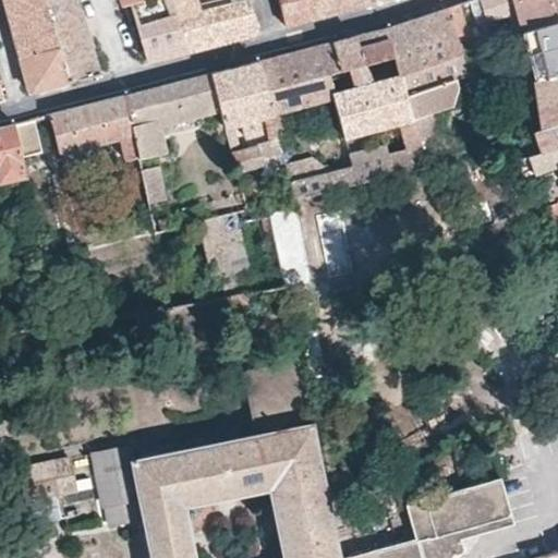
[(3,0),(9,16),(16,45),(55,33),(44,0),(3,0)]
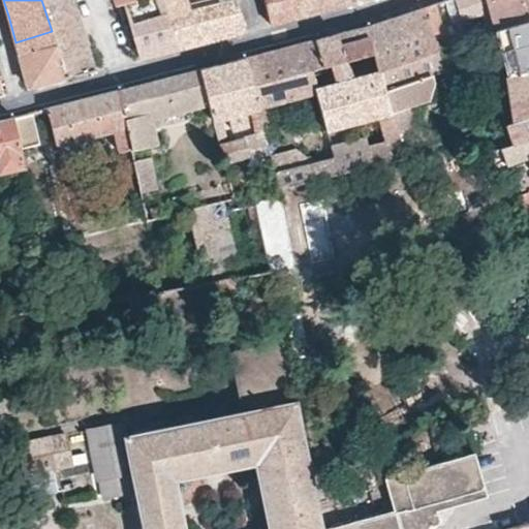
[(82,72),(93,69),(82,34),(70,0),(41,0),(52,31),(66,76),(82,72)]
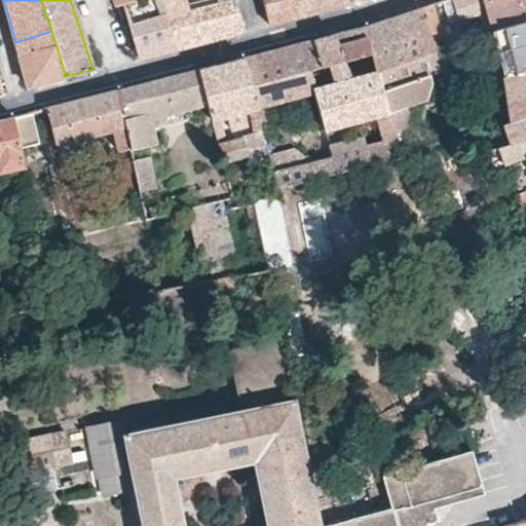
[(137,58),(174,48),(159,0),(133,0),(122,3),(130,36),(137,58)]
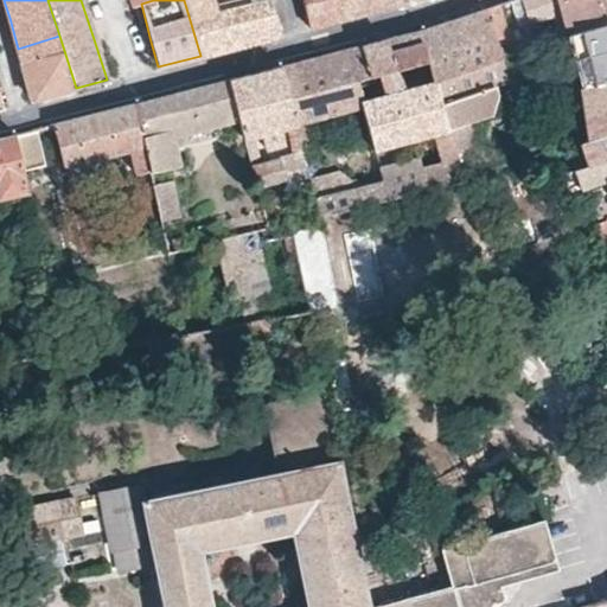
[(184,0),(200,56),(283,33),(274,0),(261,0),(218,12),(213,0),(184,0)]
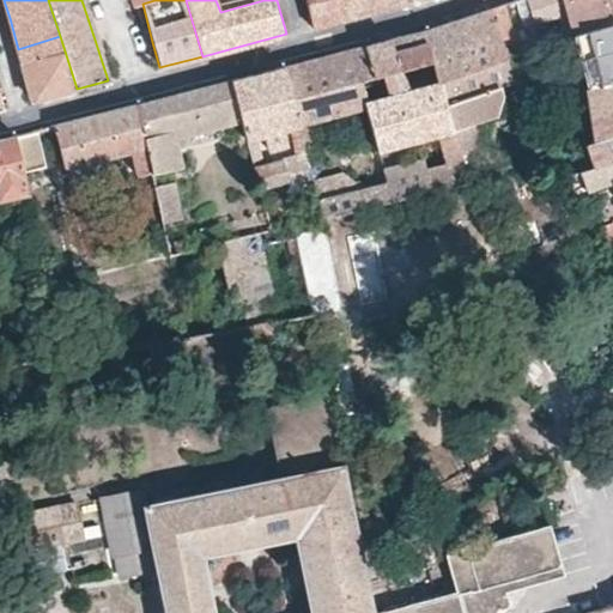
[(308,0),(315,26),(362,14),(407,2),(406,0),(308,0)]
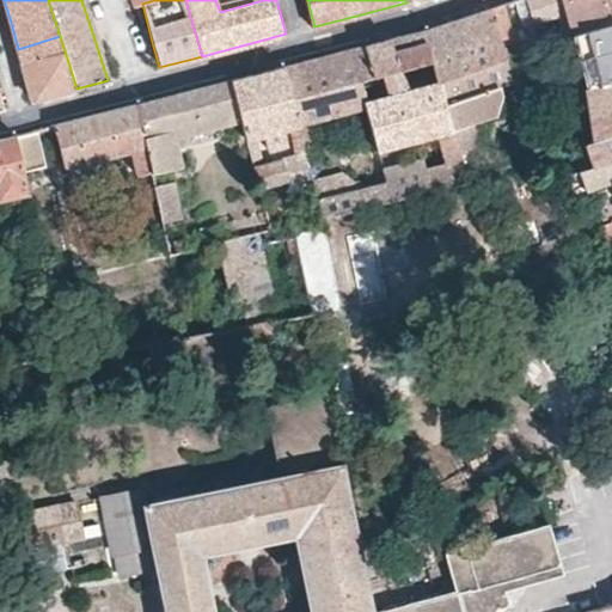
[(611,0),(563,0),(574,35),(611,23),(611,0)]
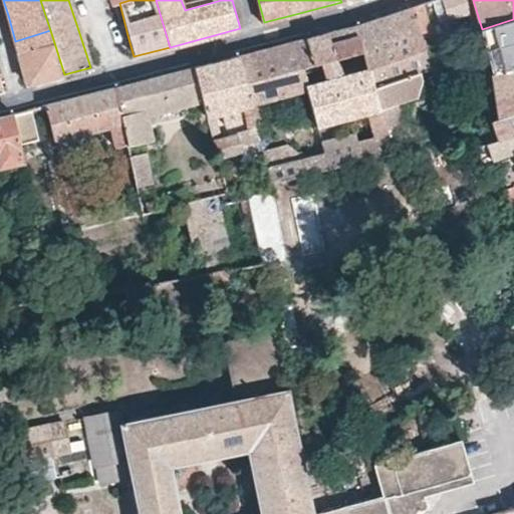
[(364,51),(368,68),(426,49),(421,32),(431,29),(423,3),(392,14),(357,25),(364,51)]
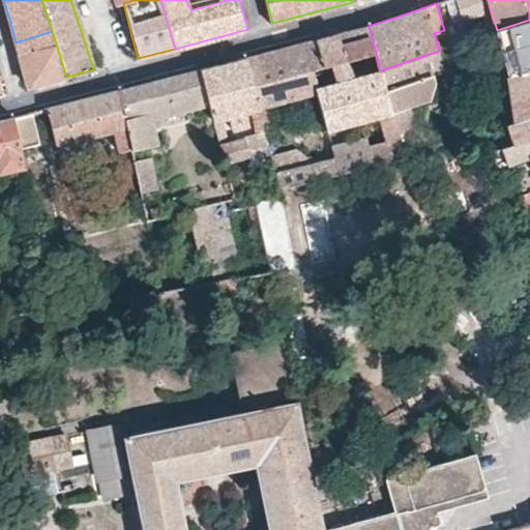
[(529,20),(497,30),(506,67),(487,74),(483,66),(459,75),(455,76),(454,79),(454,83),(454,86),(457,91),(461,89),(509,74),(529,66),(529,20)]
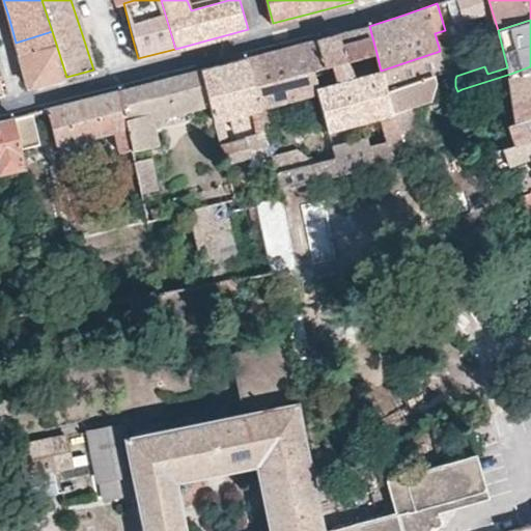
[(326,66),(376,53),(369,26),(340,33),(327,37),(319,38),(326,63),(312,67),(313,72),(327,68),(326,66)]
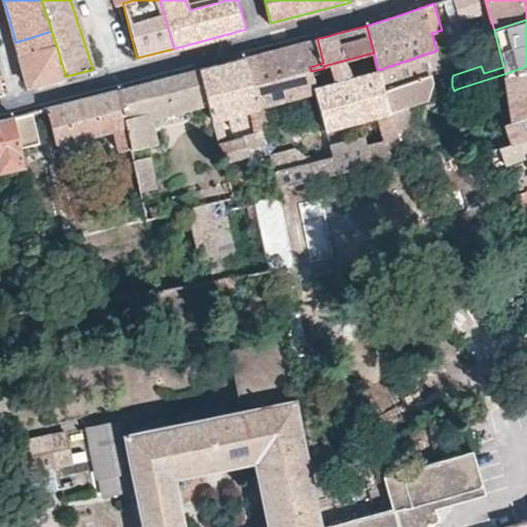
[(51,31),(15,42),(28,85),(53,79),(66,76),(51,31)]
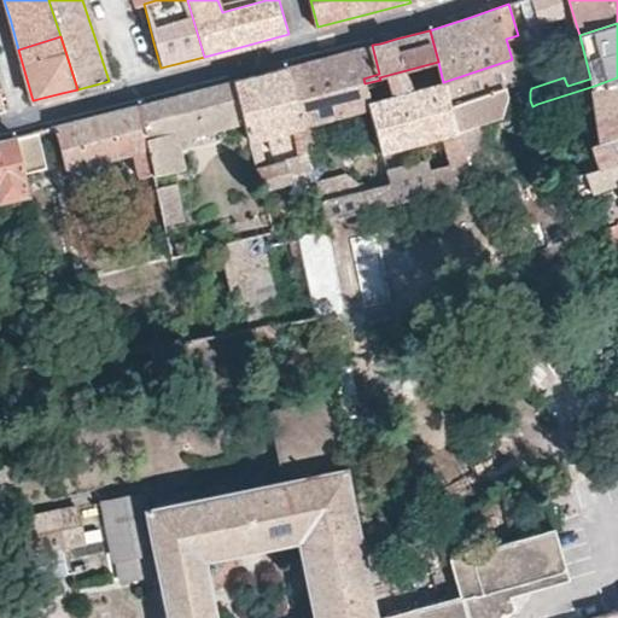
[(369,103),(365,83),(363,79),(379,74),(372,45),(328,57),(289,66),(302,124),(371,108),(369,103)]
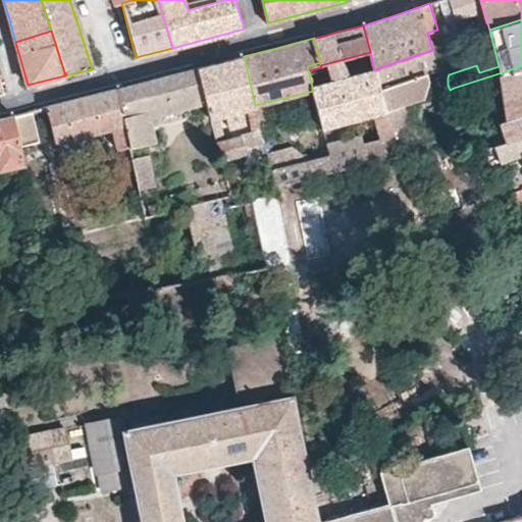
[(398,155),(411,150),(407,135),(413,133),(406,104),(431,95),(428,85),(425,72),(438,68),(432,50),(374,69),(385,110),(398,155)]
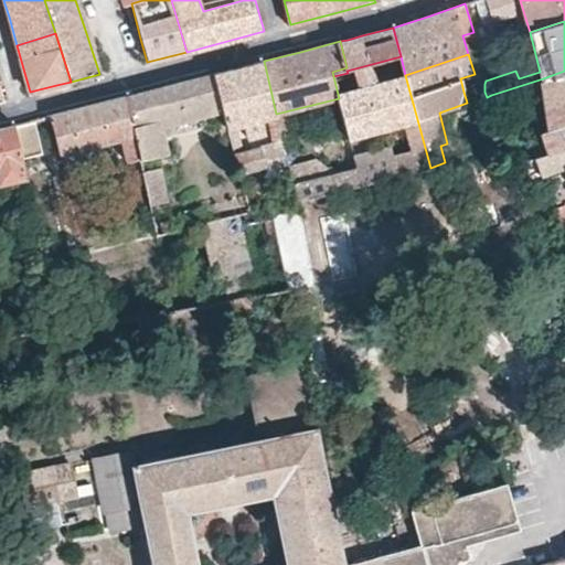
[(222,105),(238,172),(267,164),(263,147),(281,141),(276,116),(276,114),(264,61),(238,67),(214,74),(222,105)]
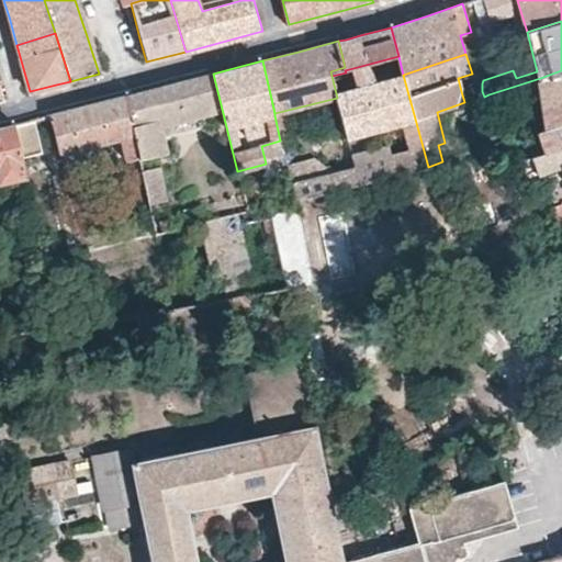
[(561,70),(540,78),(547,126),(561,121),(561,70)]
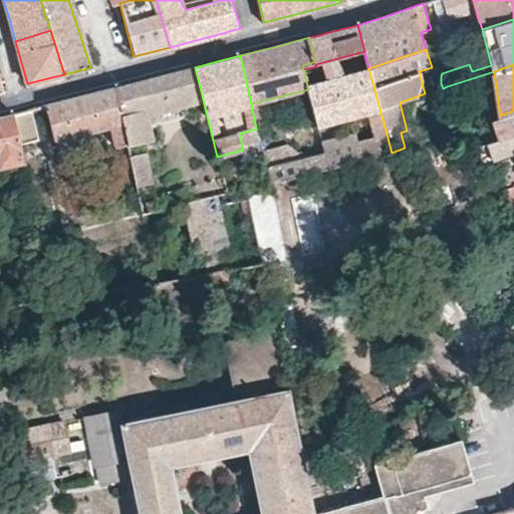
[(116,86),(129,145),(152,140),(153,138),(146,109),(202,95),(195,67),(154,77),(116,86)]
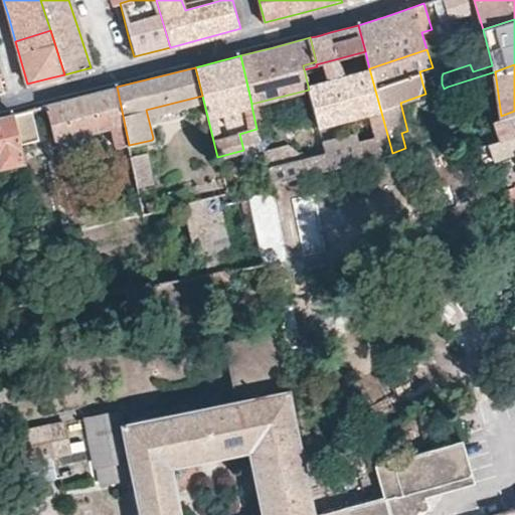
[(324,153),(328,168),(392,153),(380,109),(369,68),(308,86),(309,90),(317,123),(318,125),(367,113),(376,138),(358,144),(354,133),(321,141),(324,153)]
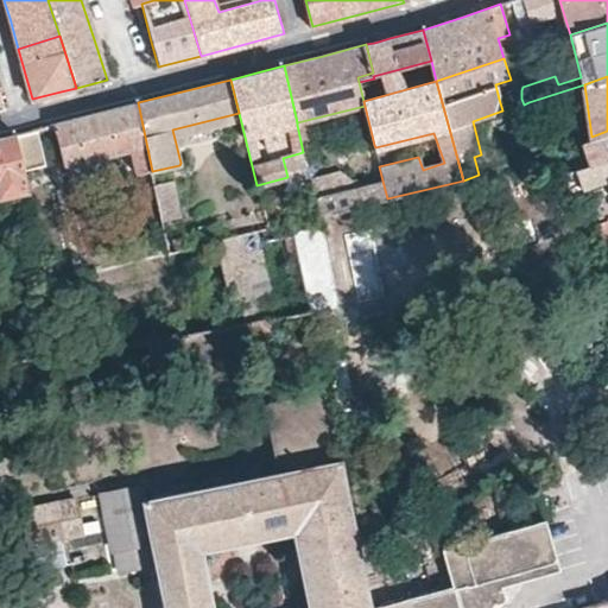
[(133,150),(138,173),(152,171),(138,102),(78,118),(55,124),(67,165),(133,150)]
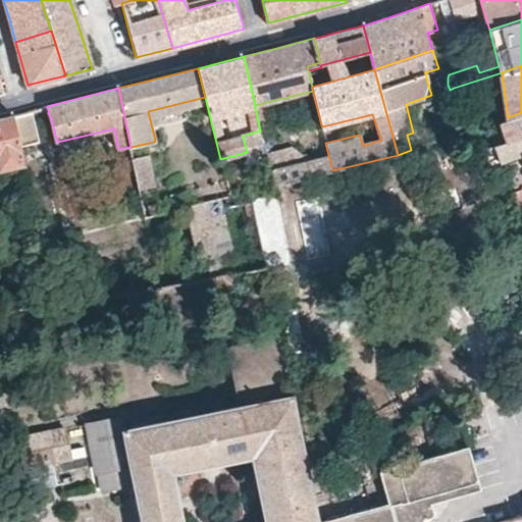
[(460,109),(454,88),(450,90),(438,93),(445,113),(460,109)]
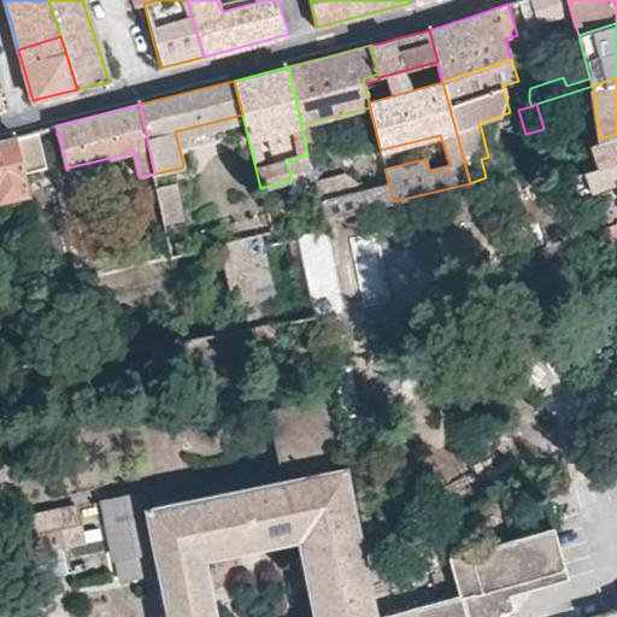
[(16,135),(25,172),(46,168),(36,130),(16,135)]
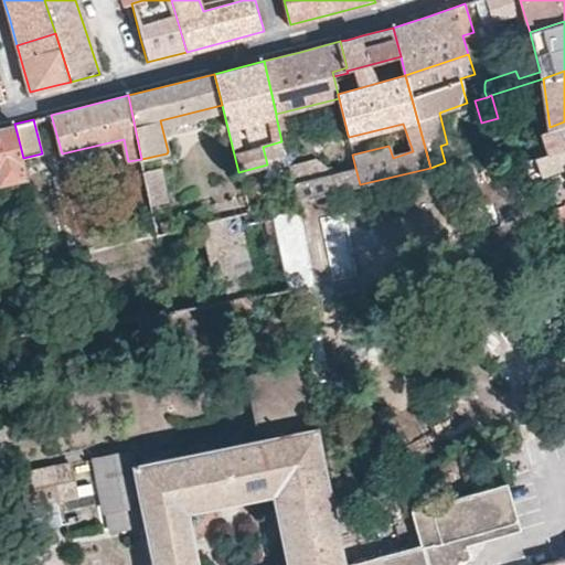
[(541,130),(548,153),(564,147),(564,121),(550,127),(541,130)]
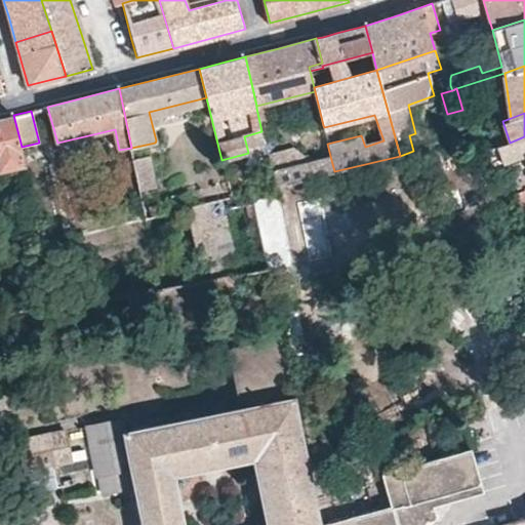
[(0,171),(26,165),(22,147),(13,115),(0,117),(0,171)]
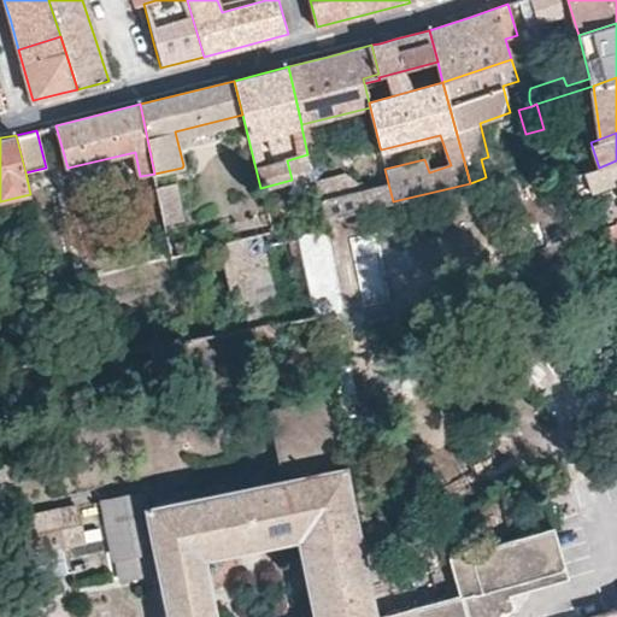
[(616,160),(599,168),(585,172),(591,192),(616,182),(616,160)]
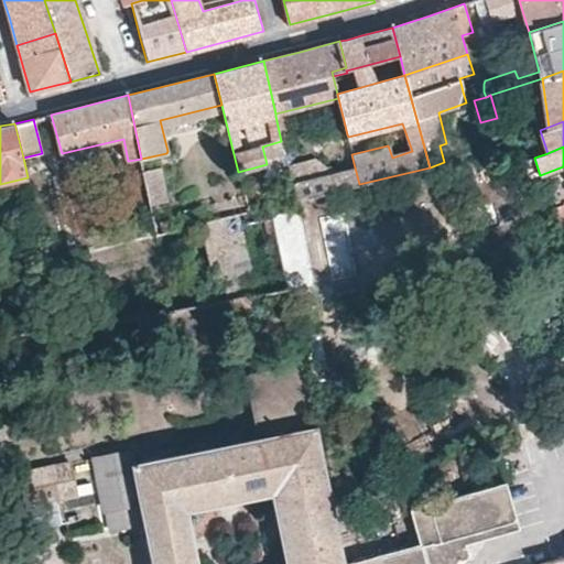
[(359,184),(355,167),(328,173),(326,165),(316,160),(288,166),(291,182),(295,199),(359,184)]
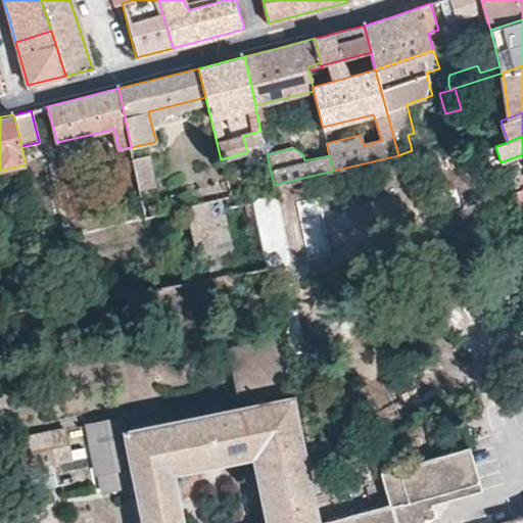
[(150,155),(133,159),(139,190),(155,187),(150,155)]
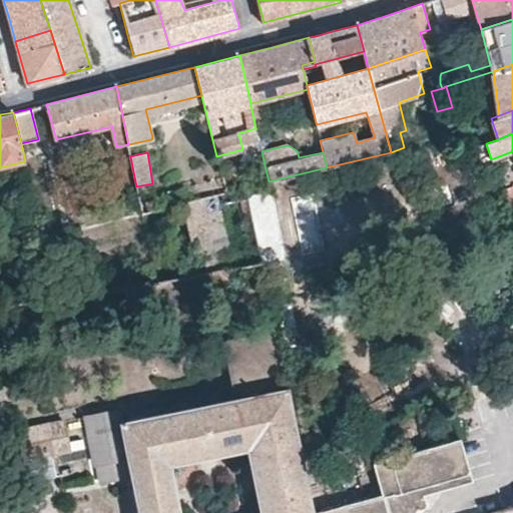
[(512,176),(499,181),(501,190),(512,185),(512,176)]
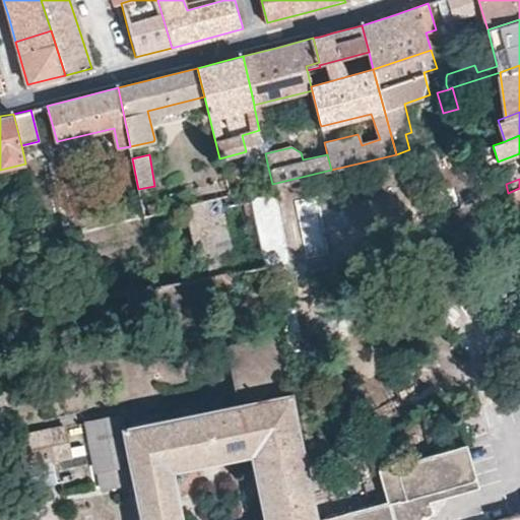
[(519,188),(508,193),(515,214),(519,211),(519,188)]
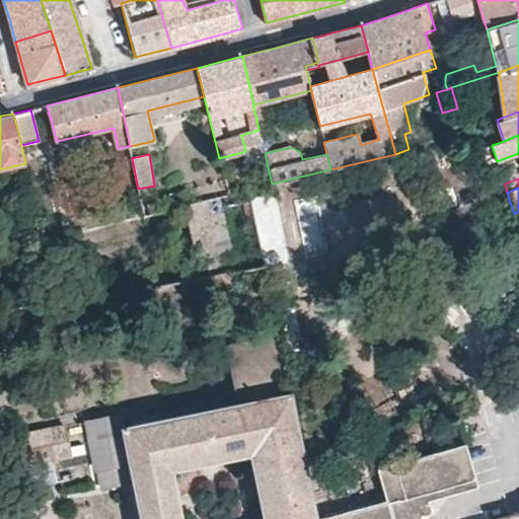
[(217,198),(182,206),(195,262),(203,261),(206,275),(227,271),(224,257),(231,256),(217,198)]
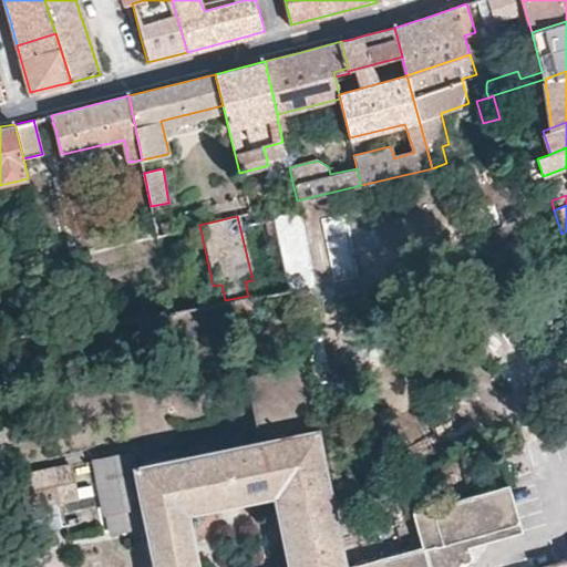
[(146,566),(341,566),(313,435),(129,474),(126,465),(86,474),(98,532),(100,531),(104,552),(143,546),(146,566)]
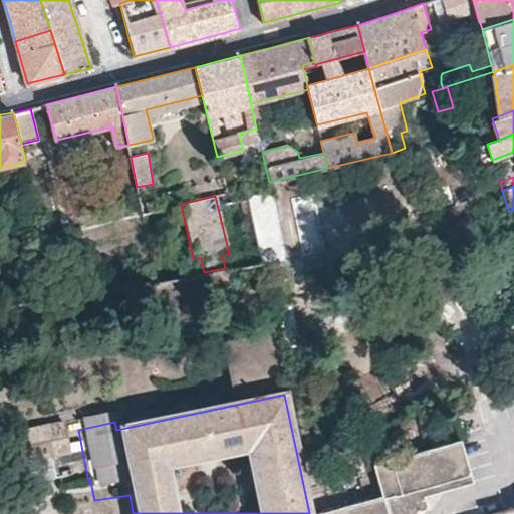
[(71,450),(66,422),(19,431),(25,459),(71,450)]
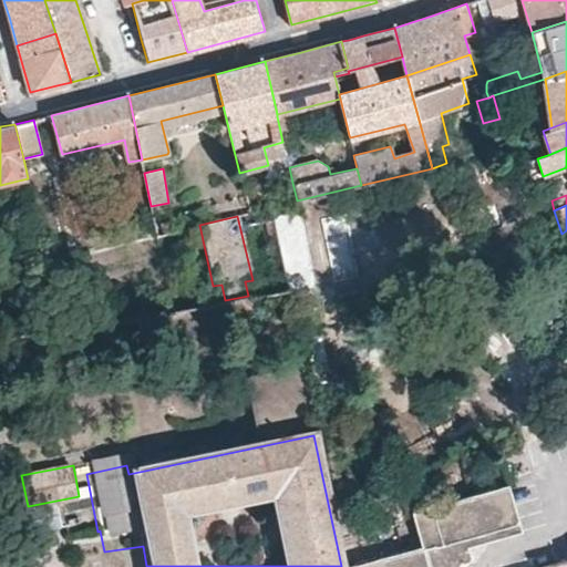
[(485,487),(485,491),(486,494),(505,488),(505,486),(503,483),(485,487)]
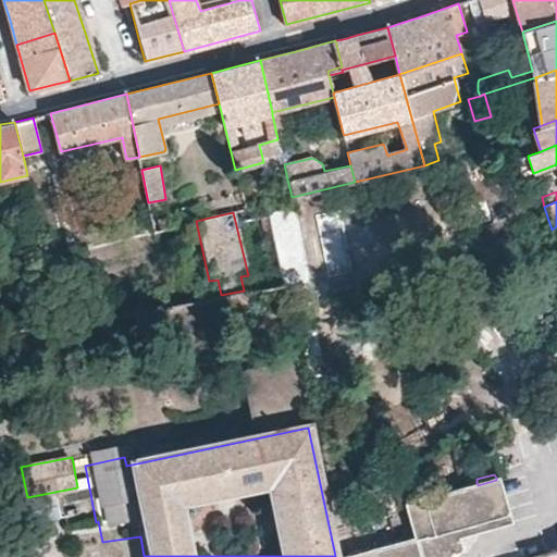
[(338,552),(339,556),(444,556),(440,534),(491,522),(493,528),(516,522),(503,475),(496,478),(496,480),(478,485),(477,482),(460,486),(460,490),(442,494),(441,491),(429,493),(429,496),(409,502),(416,533),(407,535),(408,541),(387,544),(386,541),(369,544),(369,548),(351,553),(350,549),(338,552)]
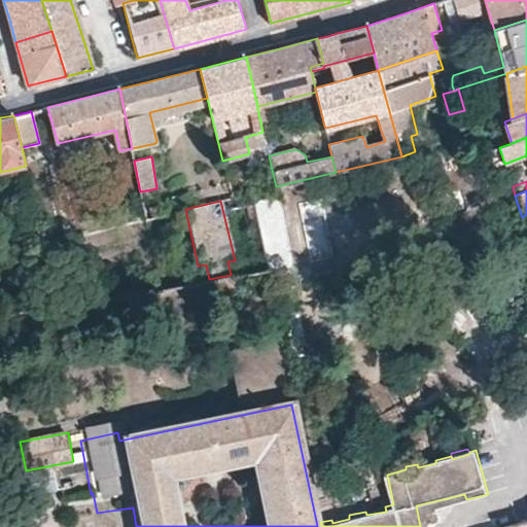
[(417,461),(417,464),(418,467),(435,463),(435,460),(434,457),(417,461)]
